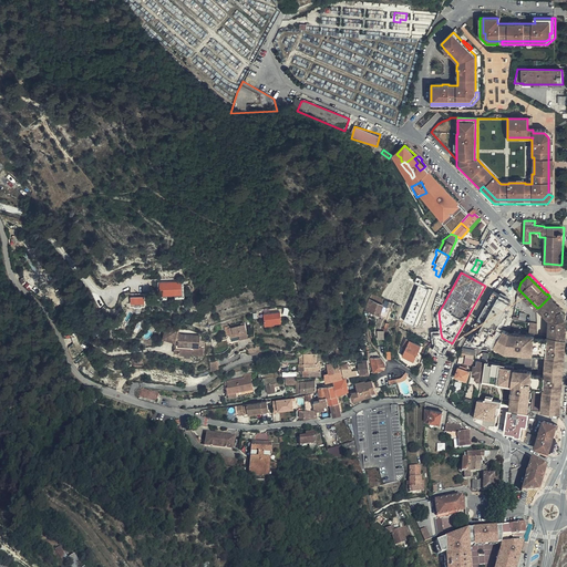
[(421,284),(423,280),(416,278),(414,284),(419,286),(402,322),(413,327),(414,325),(418,326),(433,289),(421,284)]
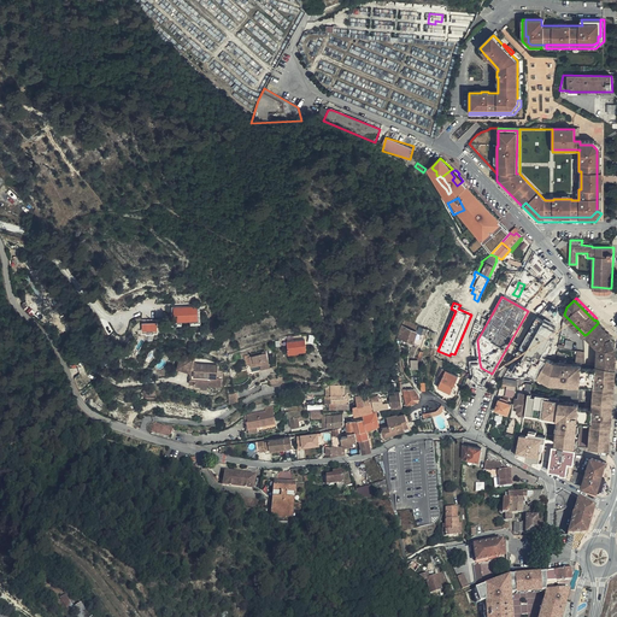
[(200,304),(171,306),(172,323),(183,322),(183,319),(192,319),(192,322),(201,322),(200,304)]
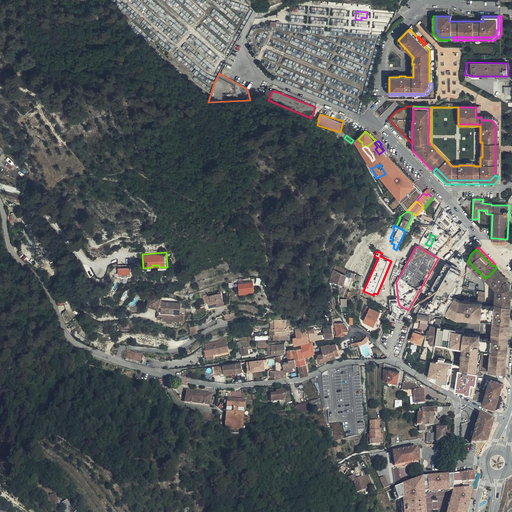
[(444,288),(447,283),(446,282),(447,280),(452,283),(460,270),(446,262),(422,305),(430,310),(441,291),(443,288),(444,288)]
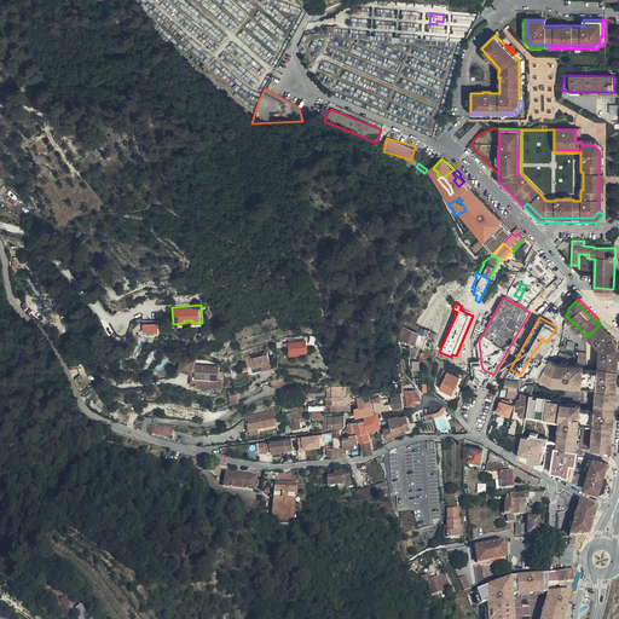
[(405,323),(398,343),(409,347),(410,343),(414,345),(418,334),(409,330),(410,324),(405,323)]
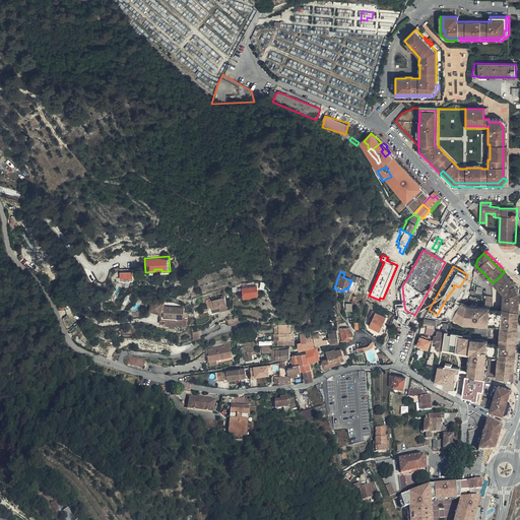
[(505,271),(504,271),(504,272),(510,279),(517,285),(518,283),(505,271)]
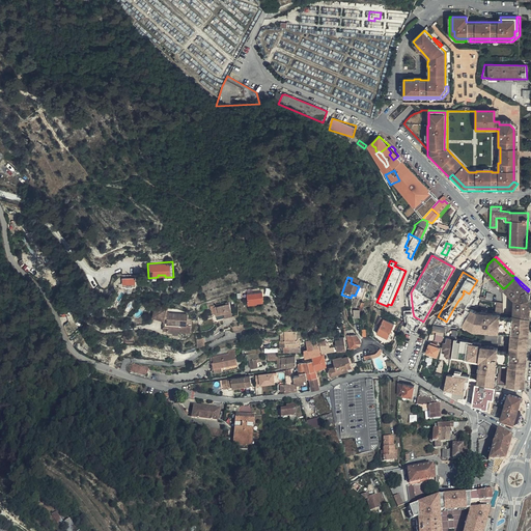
[(514,278),(505,287),(510,292),(511,291),(513,294),(514,289),(521,285),(514,278)]
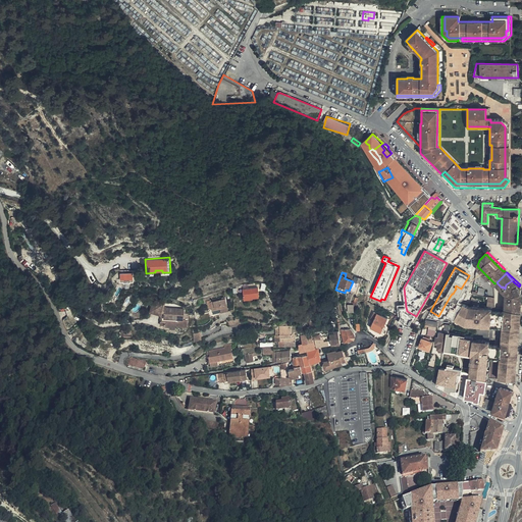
[(521,290),(519,286),(512,280),(506,284),(505,289),(509,294),(509,299),(509,303),(507,303),(507,309),(521,312),(521,294),(521,290)]
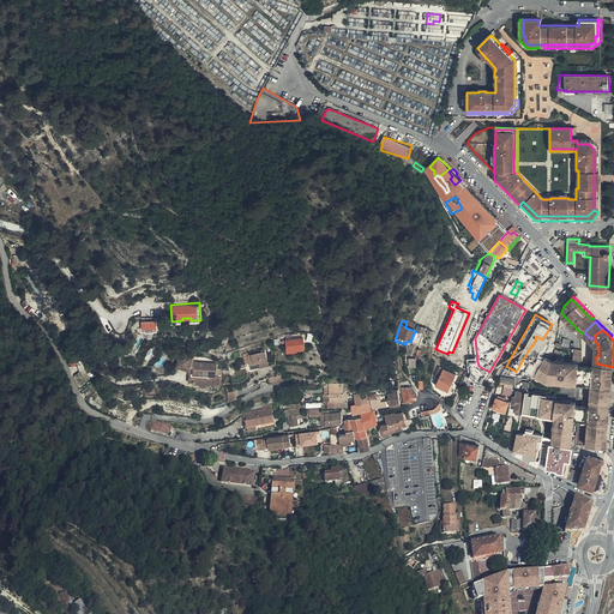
[(305,347),(304,338),(286,341),(287,349),(305,347)]
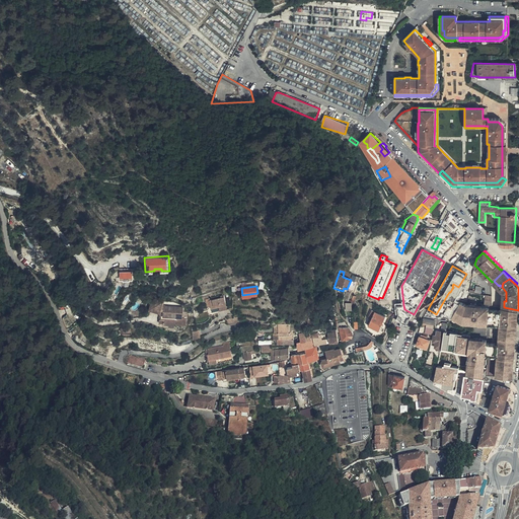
[(468,301),(469,292),(453,290),(452,298),(468,301)]
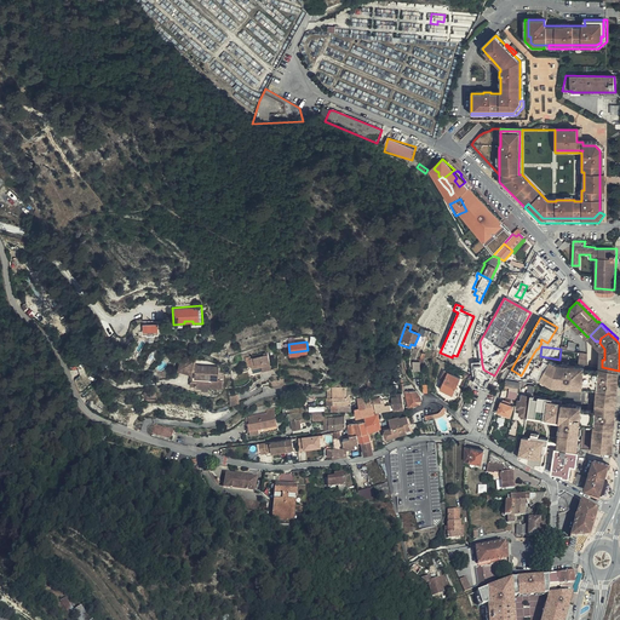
[(587,352),(580,351),(579,363),(589,366),(587,352)]
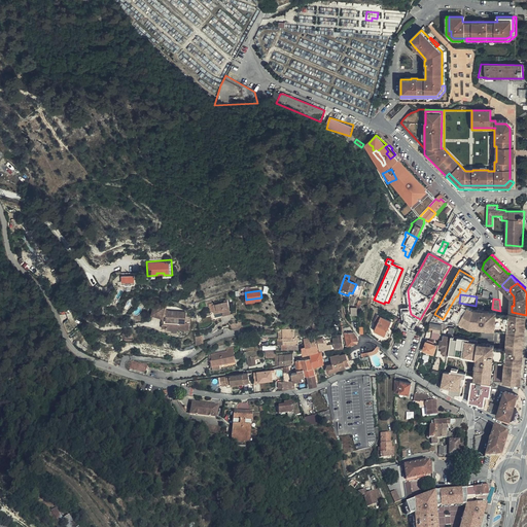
[(227,301),(212,305),(213,311),(214,314),(222,312),(230,309),(227,301)]
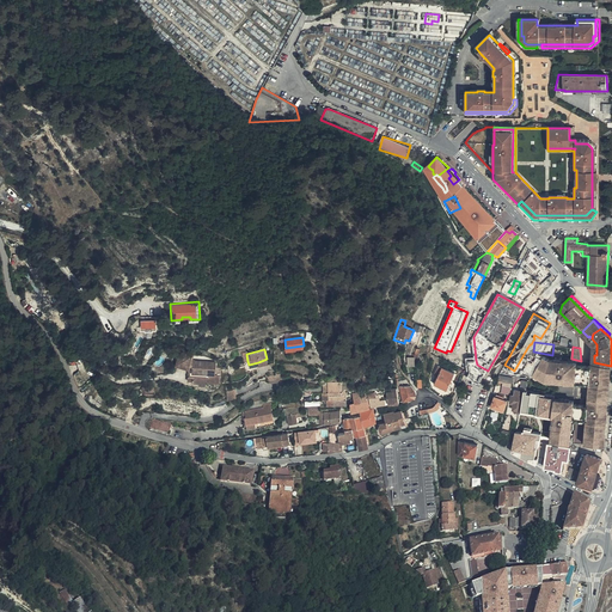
[(194,380),(207,381),(221,383),(221,362),(219,362),(206,362),(195,361),(191,360),(191,356),(169,350),(169,355),(177,357),(176,363),(190,367),(190,377),(188,377),(188,380),(194,380)]
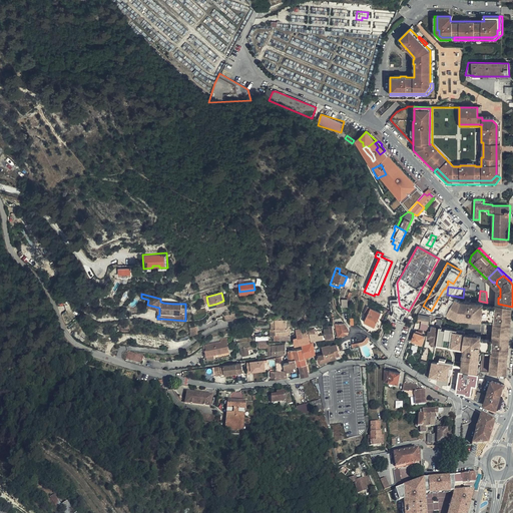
[(381,307),(386,310),(389,300),(382,298),(380,304),(382,304),(381,307)]
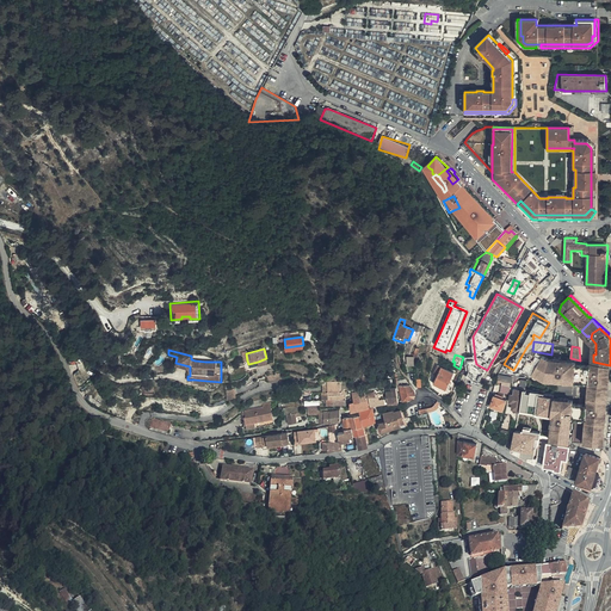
[(437,377),(433,384),(449,390),(451,383),(449,382),(454,372),(438,365),(433,376),(437,377)]
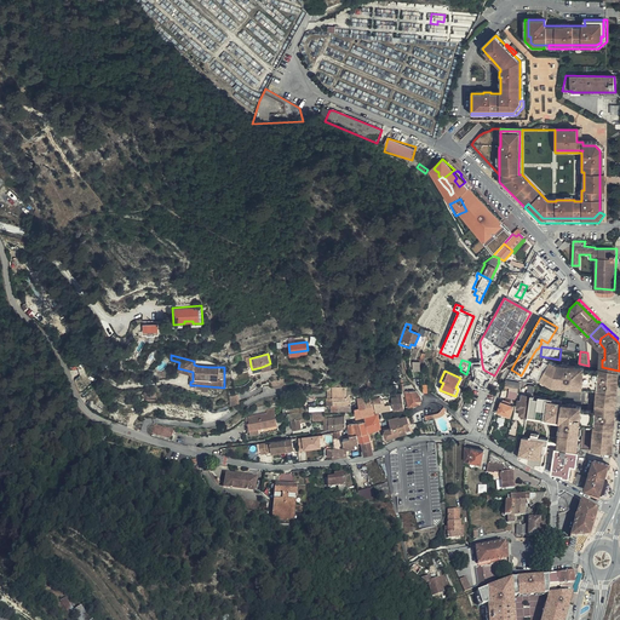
[(351,405),(351,396),(351,395),(346,395),(345,386),(332,388),(332,389),(333,405),(337,405),(349,405),(351,405)]
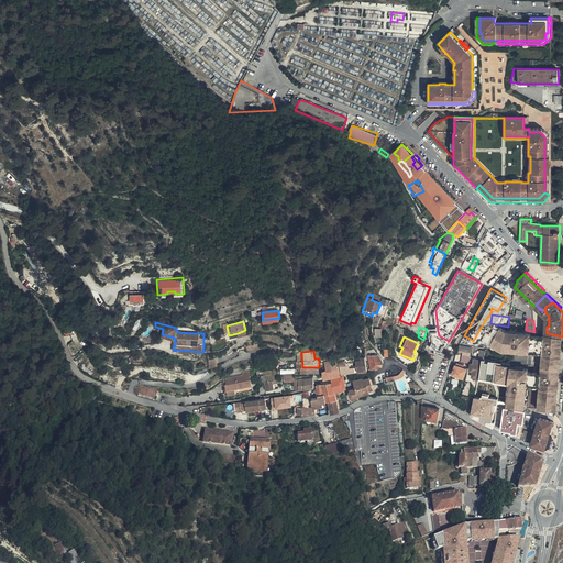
[(372,368),(381,366),(382,366),(382,365),(382,363),(382,362),(382,360),(381,359),(378,355),(378,354),(368,355),(372,368)]
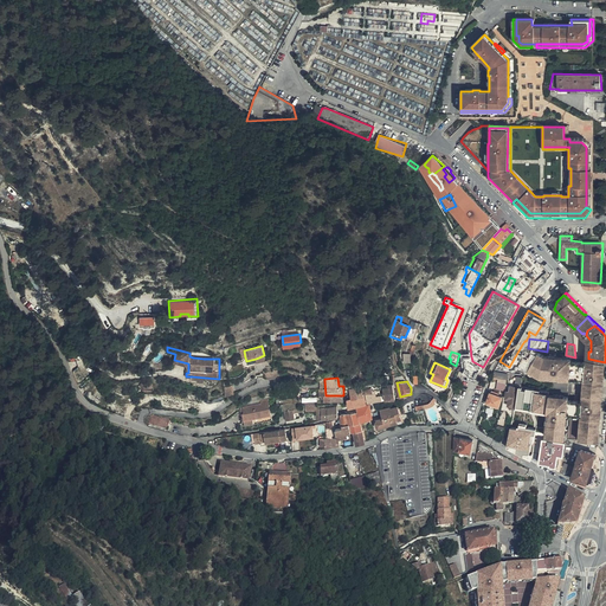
[(388,387),(382,387),(384,388),(385,399),(391,399),(395,398),(393,384),(392,384),(388,385),(388,387)]
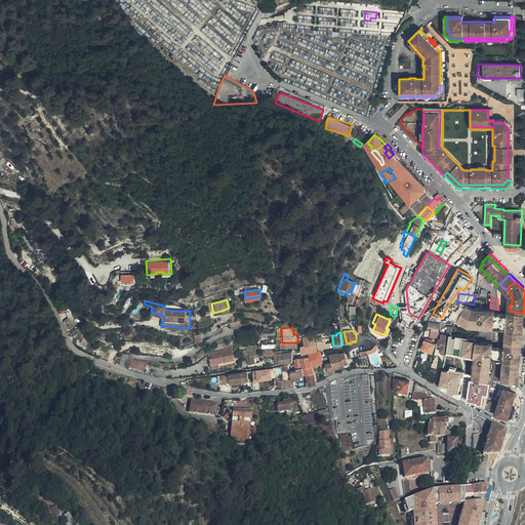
[(445,355),(439,388),(443,390),(449,393),(457,397),(460,391),(461,384),(466,358),(474,359),(476,339),(469,338),(452,335),(450,334),(449,339),(447,355),(445,355)]
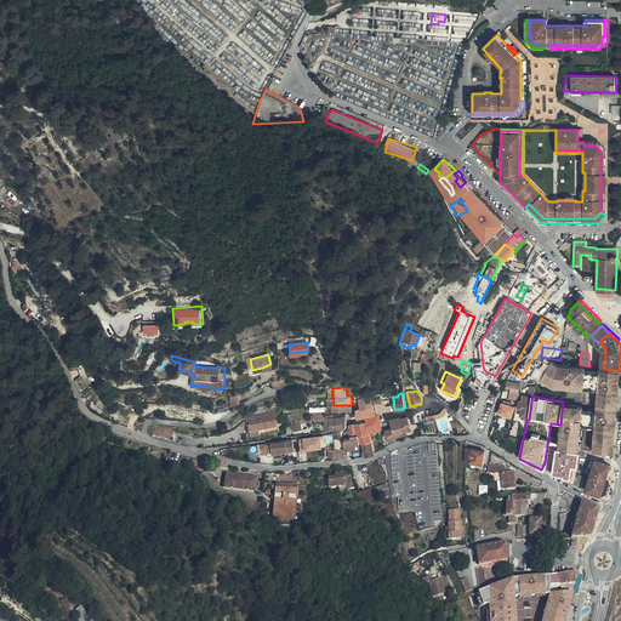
[(358,417),(359,417),(372,414),(370,404),(370,405),(368,397),(359,399),(360,408),(355,409),(357,411),(358,417)]
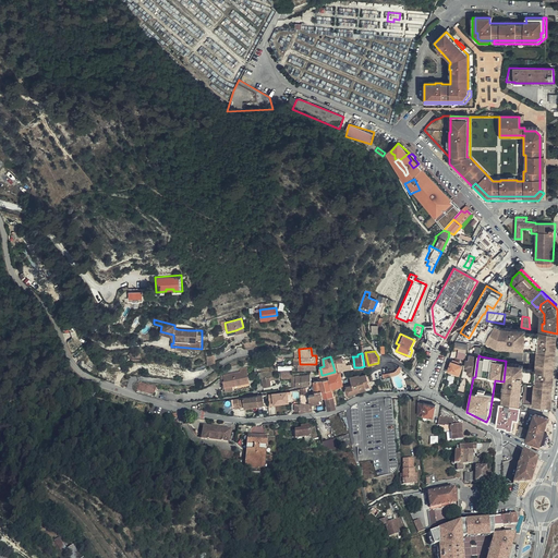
[(339,362),(335,363),(336,372),(337,371),(339,371),(344,370),(349,368),(351,368),(350,364),(348,364),(348,362),(347,362),(346,360),(339,361),(339,362)]
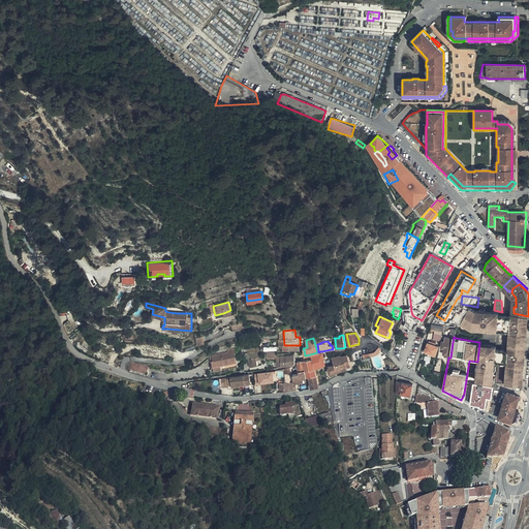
[(435,355),(438,346),(435,345),(436,343),(429,341),(425,351),(435,355)]
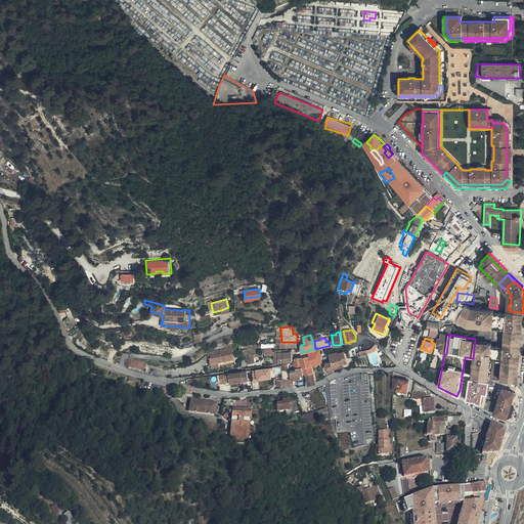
[(446,354),(448,339),(446,338),(446,339),(438,338),(437,346),(439,346),(439,351),(443,352),(443,354),(444,354),(446,354)]
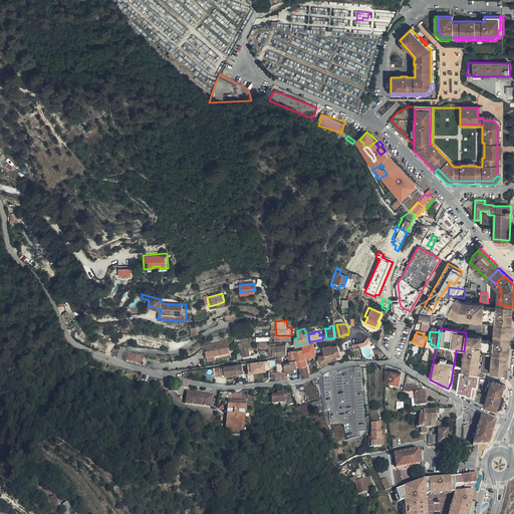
[(368,341),(369,339),(367,337),(363,341),(352,344),(351,341),(344,343),(340,348),(341,351),(345,350),(348,349),(350,347),(351,346),(352,346),(352,348),(360,346),(362,345),(365,344),(367,343),(368,342),(368,341)]
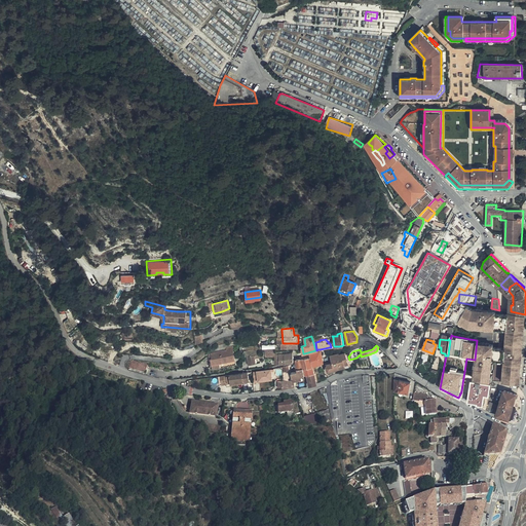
[(236,364),(232,347),(226,348),(227,350),(208,354),(211,369),(236,364)]
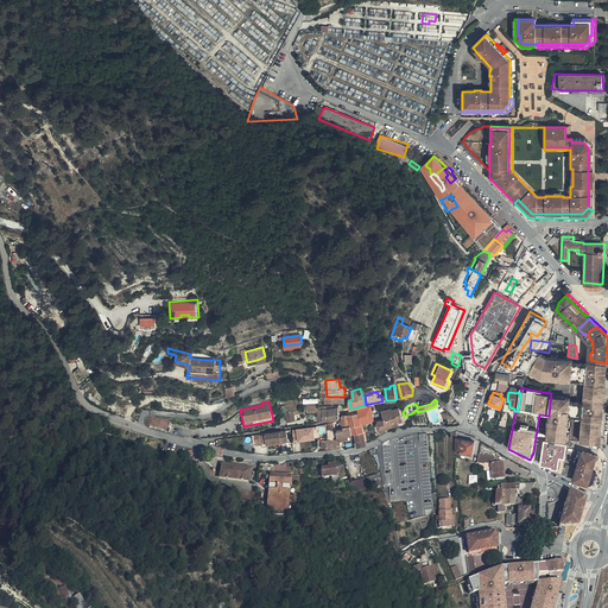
[(361,424),(368,420),(374,419),(372,412),(375,412),(374,405),(371,406),(362,409),(358,410),(359,415),(353,415),(355,425),(361,424)]
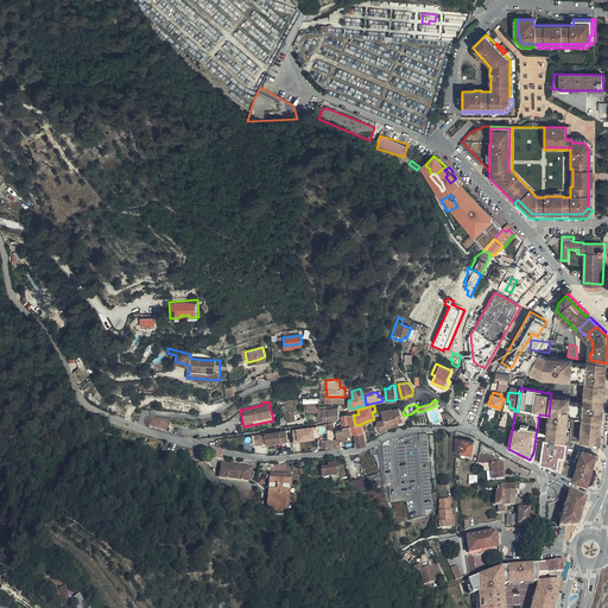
[(403,420),(400,412),(399,407),(381,412),(382,416),(384,420),(379,422),(377,425),(378,430),(399,424),(399,422),(403,420)]
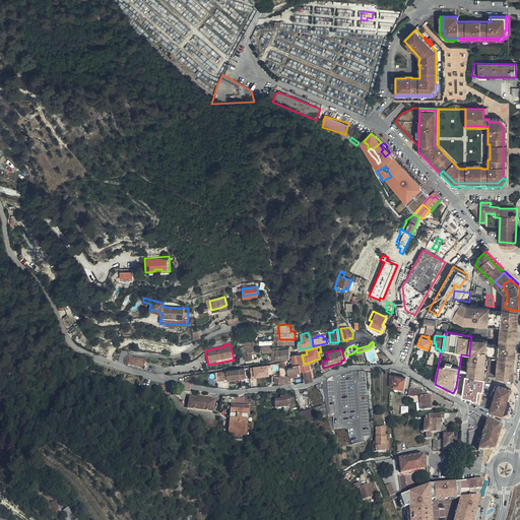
[(275,361),(285,360),(286,359),(289,359),(289,351),(289,349),(283,349),(283,352),(280,352),(280,350),(274,351),(275,361)]
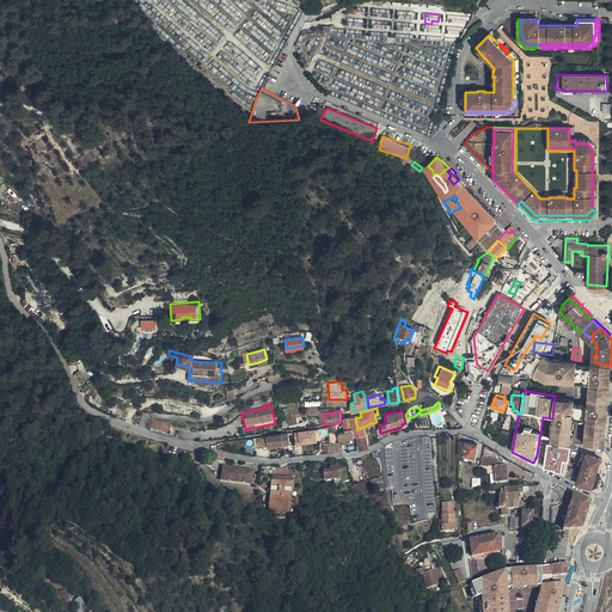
[(287,416),(288,424),(297,423),(297,418),(307,416),(306,412),(287,416)]
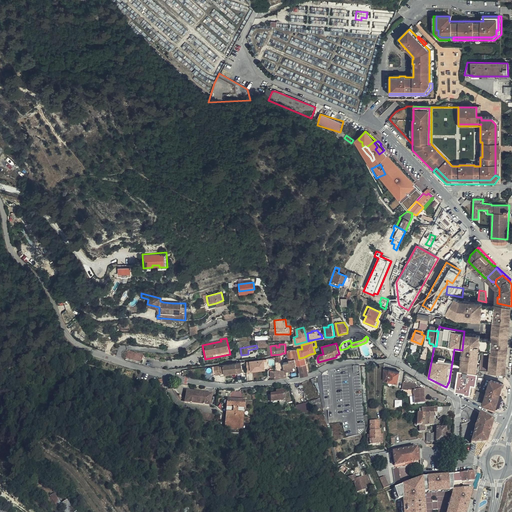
[(459,369),(462,350),(454,349),(450,374),(452,374),(453,369),(459,370),(459,369)]
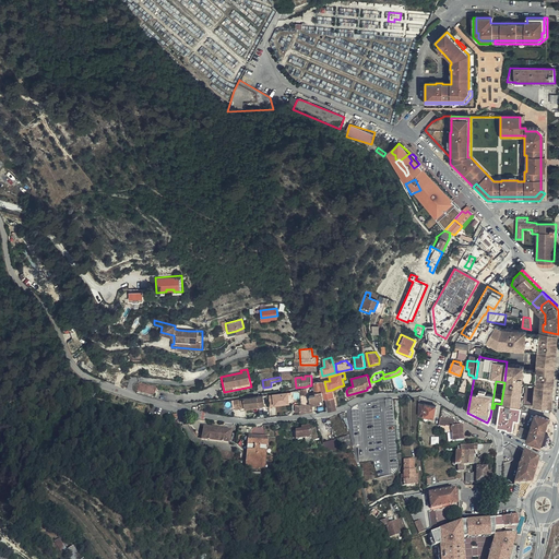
[(154,395),(157,388),(143,383),(140,383),(138,390),(154,395)]
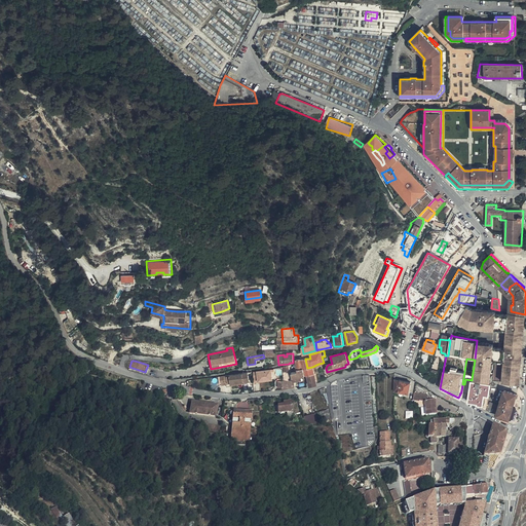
[(309,386),(316,384),(312,367),(307,368),(306,368),(303,368),(304,375),(306,375),(309,386)]
